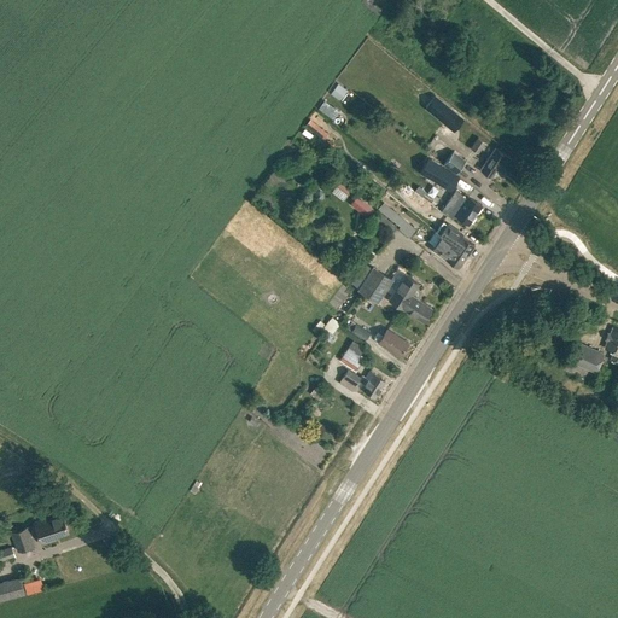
[(331,93),(340,99),(348,89),(338,83),(331,93)]
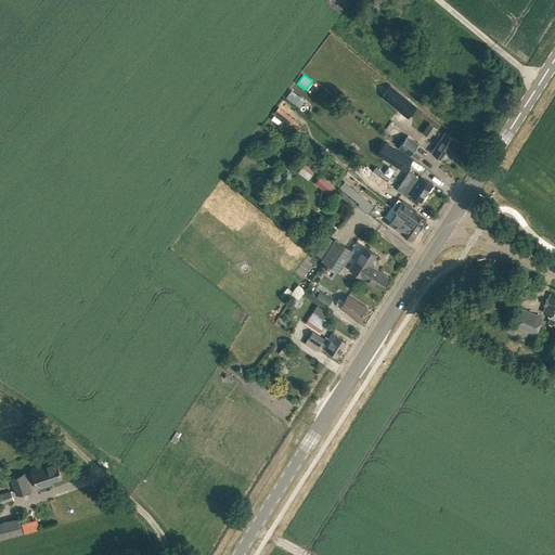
[(408,117),(415,107),(390,87),(383,97),(408,117)]
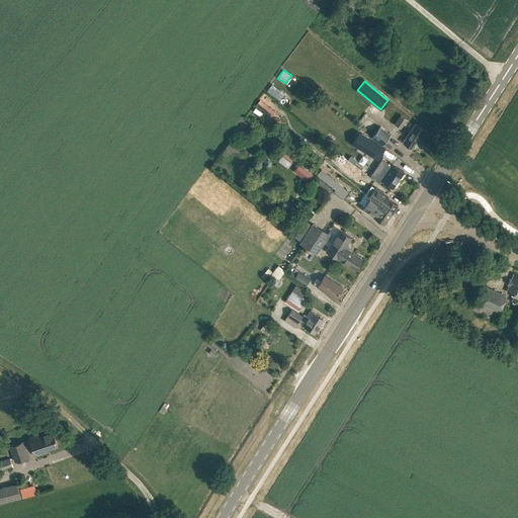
[(280,99),(284,92),(272,83),(267,90),(280,99)]
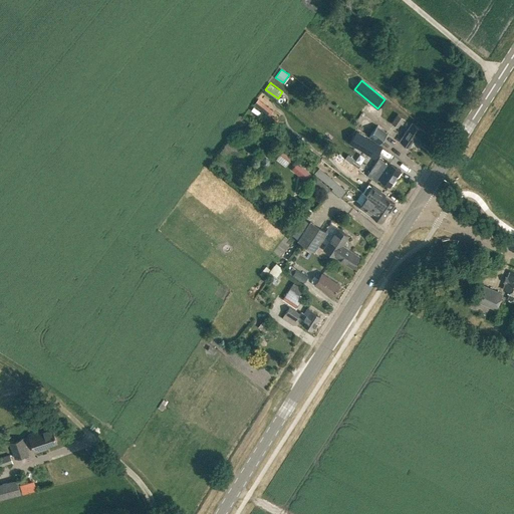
[(256,104),(253,108),(261,113),(263,109),(256,104)]
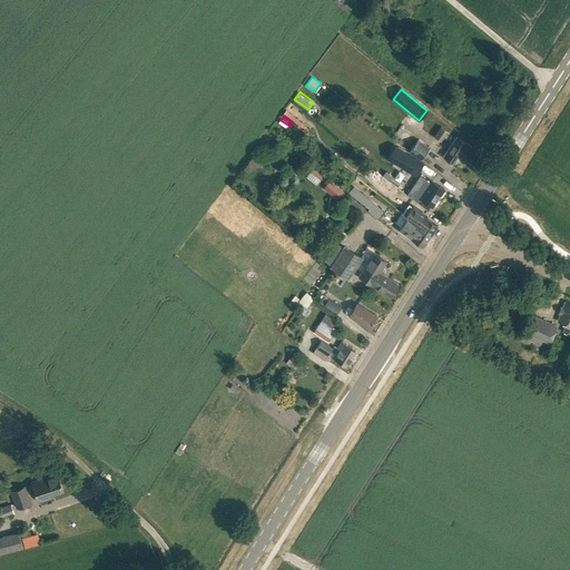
[(366,124),(379,134),(383,129),(371,118),(366,124)]
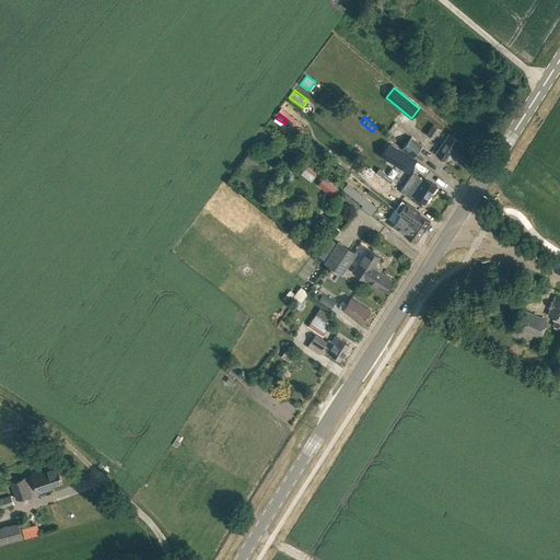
[(433,139),(440,129),(433,124),(427,133),(433,139)]
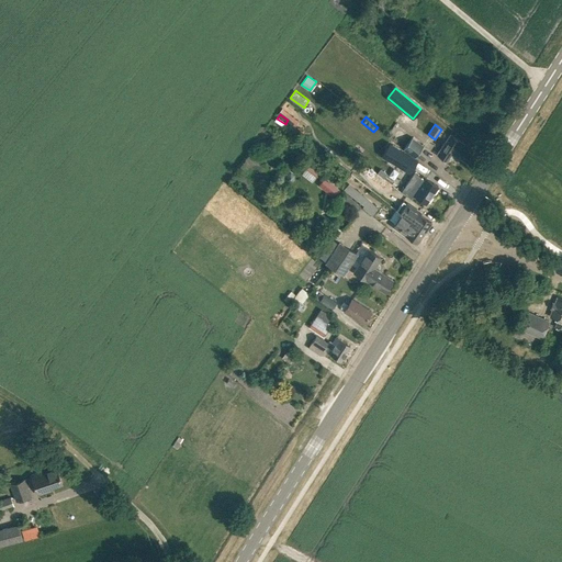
[(469,150),(470,148),(450,135),(437,154),(447,160),(451,155),(459,159),(460,157),(470,164),(475,155),(469,150)]
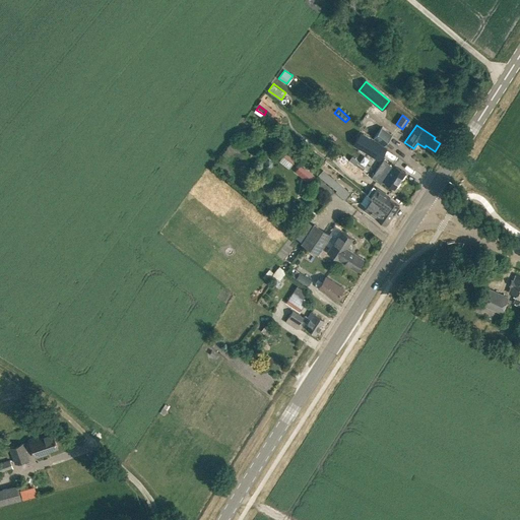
[(384,146),(392,134),(382,126),(373,138),(384,146)]
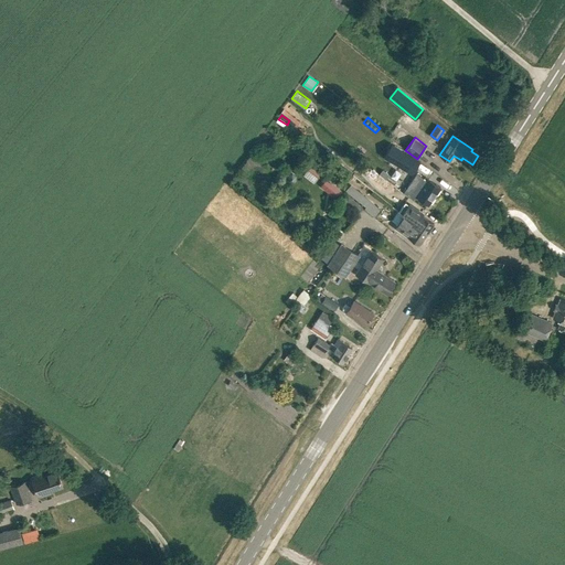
[(384,157),(402,168),(407,160),(401,156),(403,151),(392,145),(384,157)]
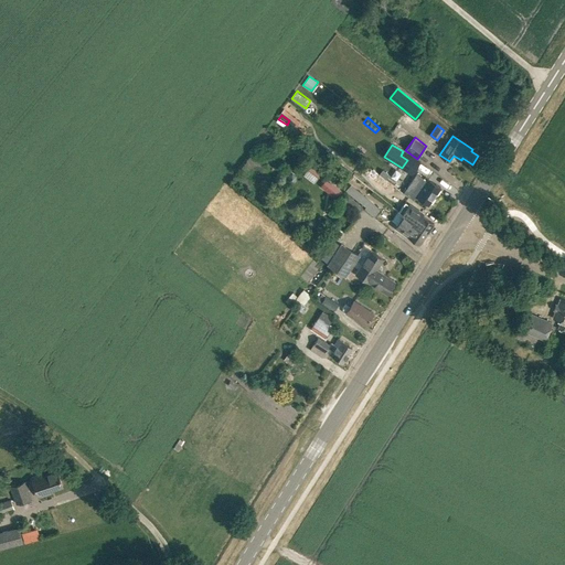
[(310,167),(307,171),(317,179),(320,174),(310,167)]
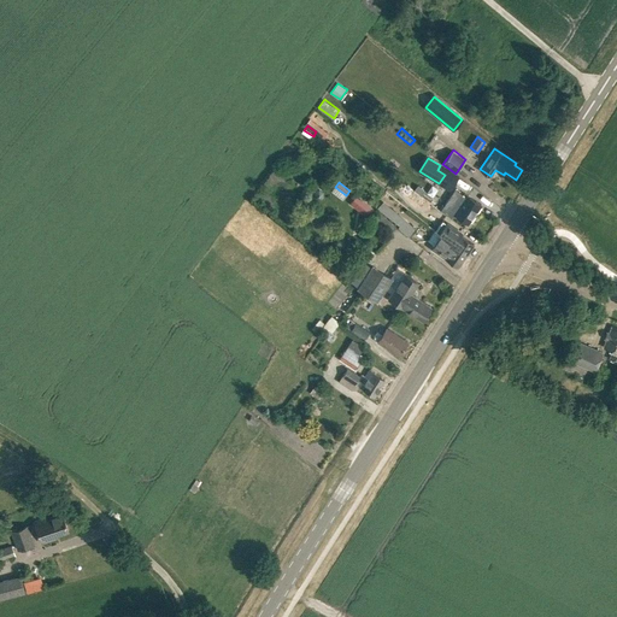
[(409,187),(404,194),(416,204),(421,197),(409,187)]
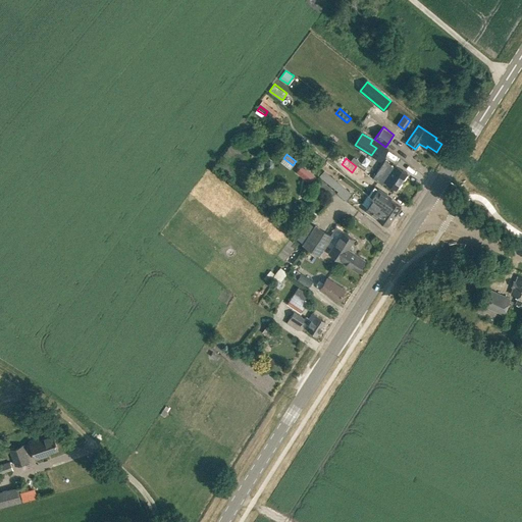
[(397,189),(407,173),(393,164),(392,165),(384,161),(373,178),(381,184),(383,180),(397,189)]
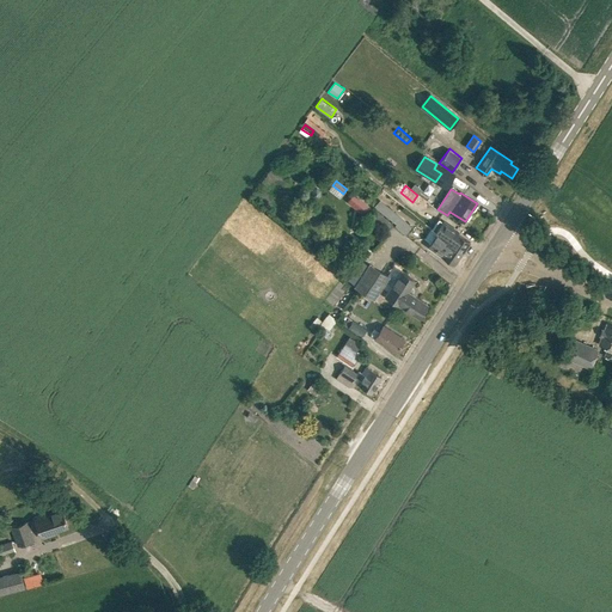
[(402,218),(380,200),(374,206),(396,225),(402,218)]
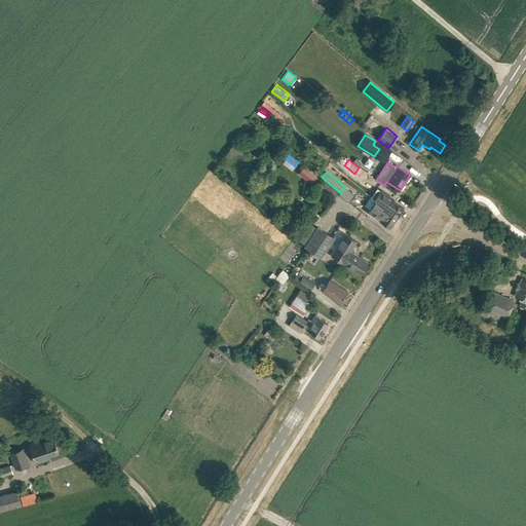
[(311,173),(305,180),(312,186),(318,179),(311,173)]
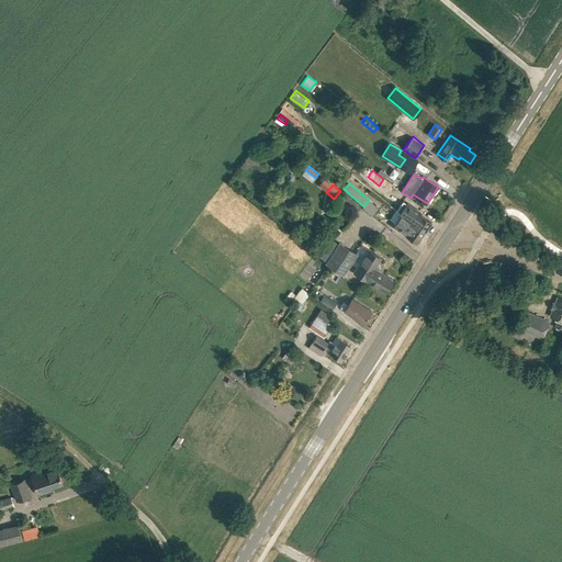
[(411,224),(424,233),(431,223),(413,210),(414,210),(407,204),(403,202),(397,210),(396,210),(395,210),(401,214),(401,215),(411,224)]
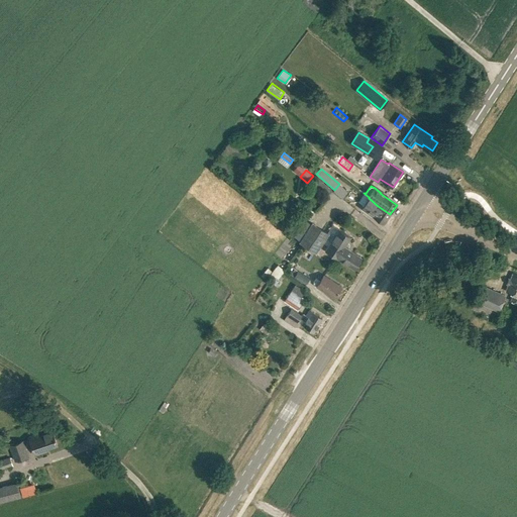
[(384,223),(390,214),(378,206),(369,198),(364,205),(363,206),(373,213),(372,215),(384,223)]
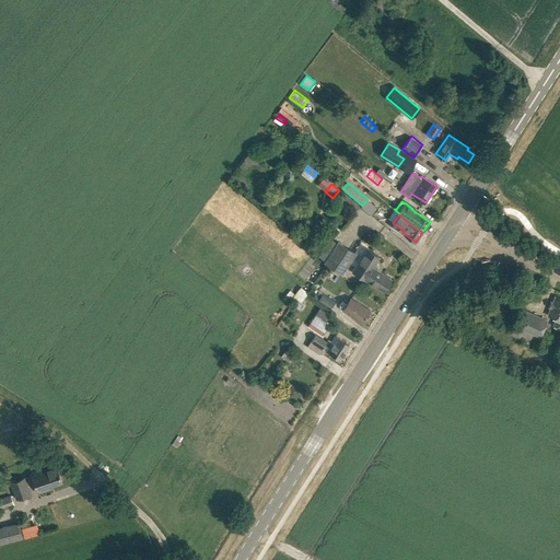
[(342,273),(357,254),(338,242),(325,263),(342,273)]
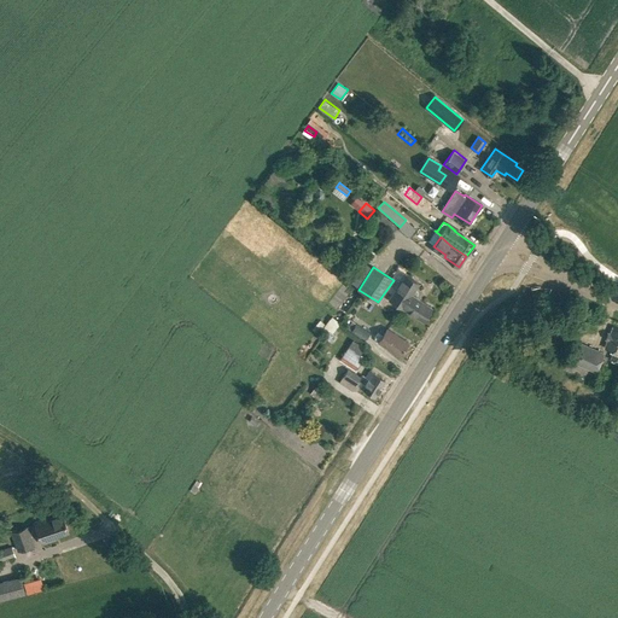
[(424,321),(432,308),(412,295),(419,284),(406,275),(390,299),(424,321)]
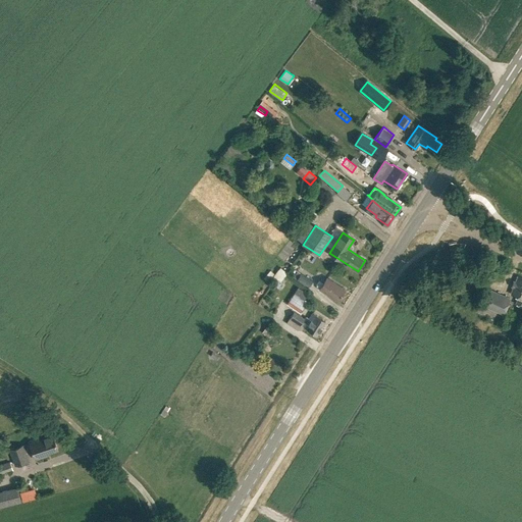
[(276,274),(282,279),(290,270),(283,265),(276,274)]
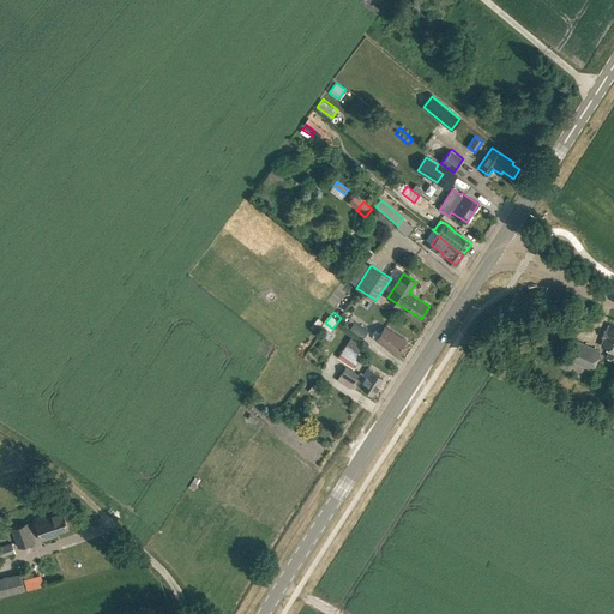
[(363,338),(368,330),(354,321),(349,329),(363,338)]
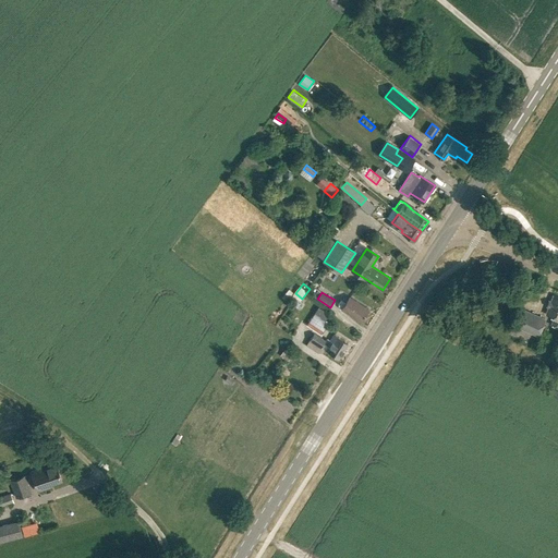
[(557,296),(554,295),(550,302),(548,301),(546,306),(548,307),(546,314),(554,317),(552,325),(557,327),(557,296)]
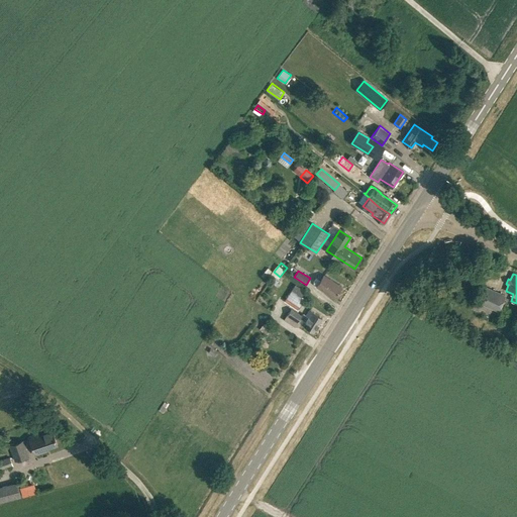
[(340,285),(322,275),(319,280),(315,278),(313,283),(316,284),(315,286),(333,297),(340,285)]
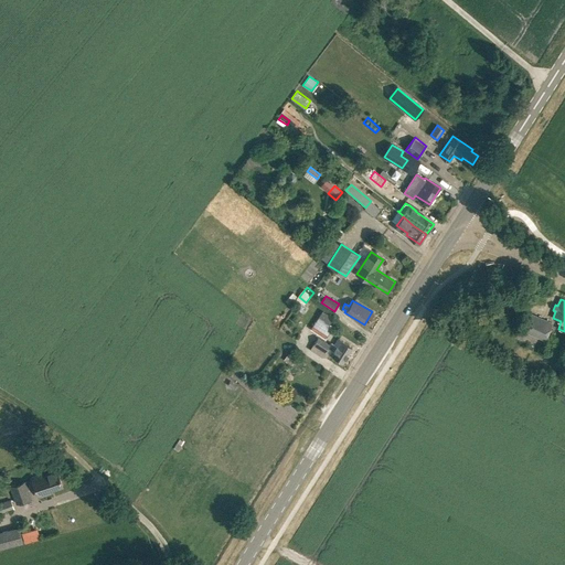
[(324,339),(333,326),(330,323),(332,319),(322,310),(310,329),(324,339)]
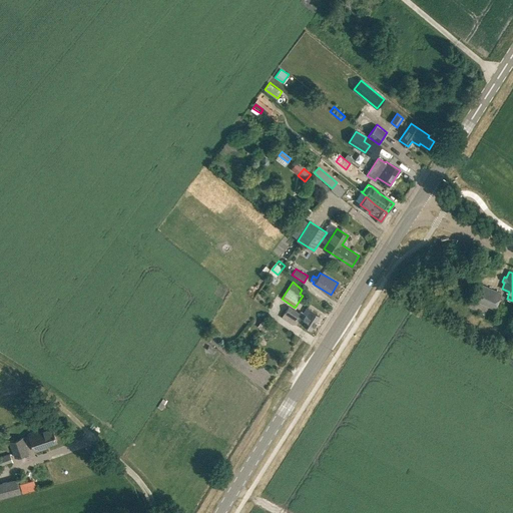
[(495,309),(502,293),(482,285),(481,287),(477,296),(475,300),(495,309)]
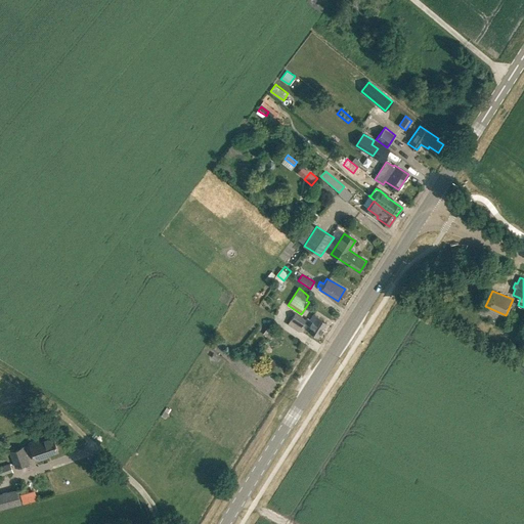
[(305,319),(296,313),(292,320),(303,326),(318,336),(326,322),(313,314),(309,319),(306,317),(305,319)]
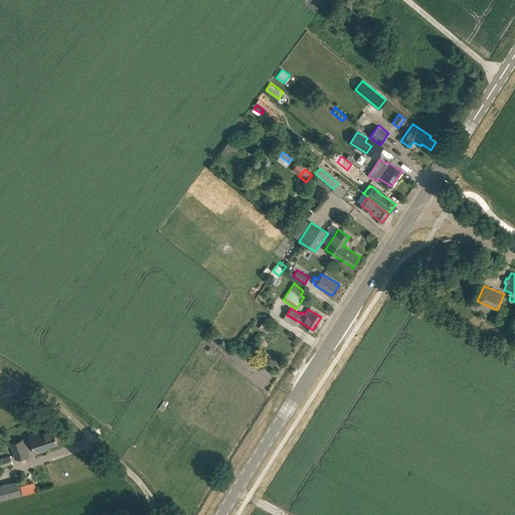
[(34,454),(47,449),(46,447),(56,443),(51,427),(28,435),(34,454)]
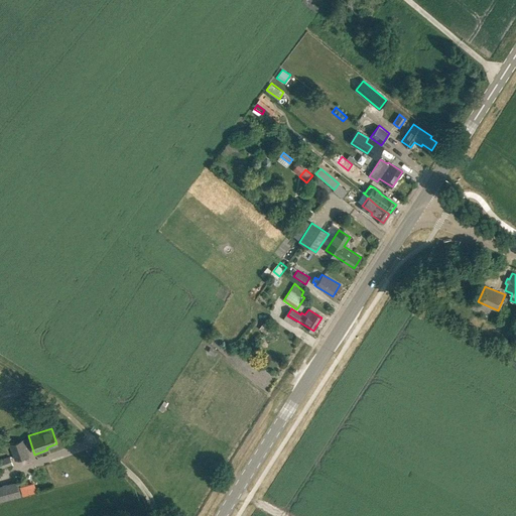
[(14,460),(28,456),(23,439),(9,443),(14,460)]
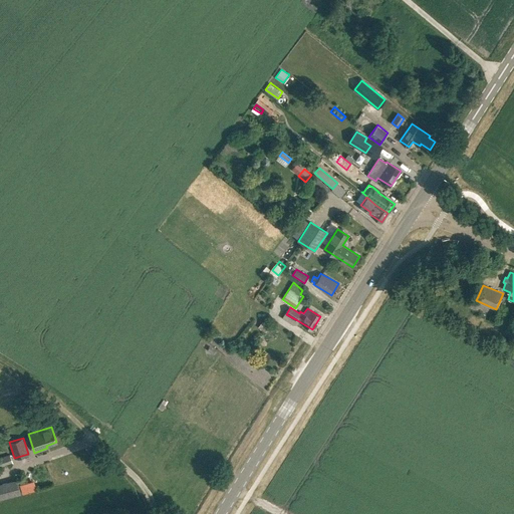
[(0,467),(13,463),(10,454),(0,457),(0,467)]
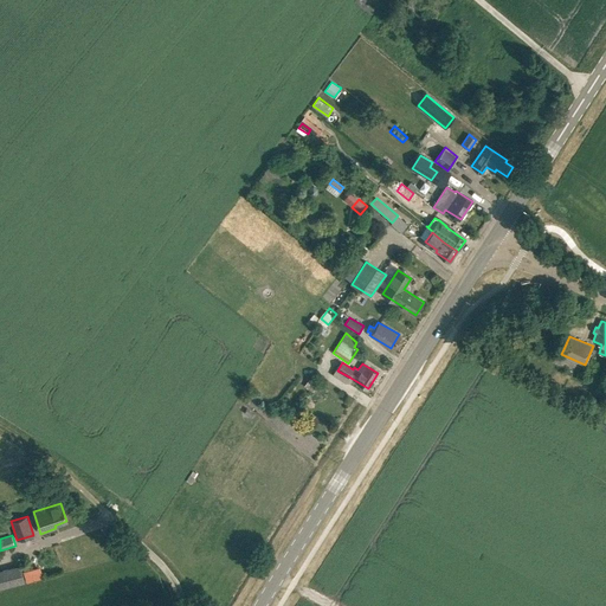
[(26,569),(30,580),(46,574),(43,563),(26,569)]
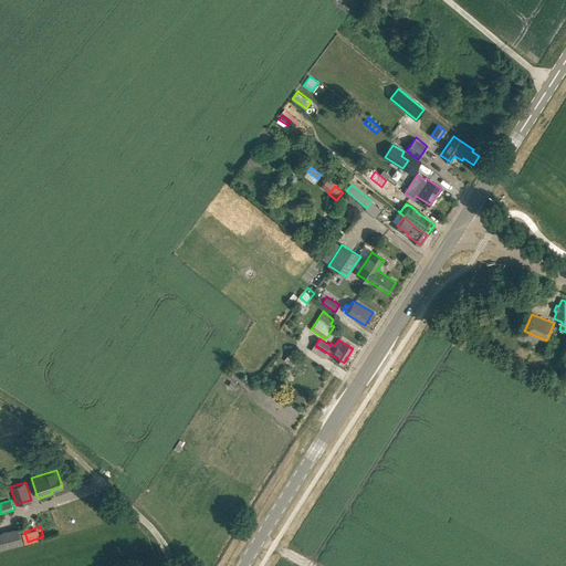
[(19,528),(0,533),(0,549),(22,544),(19,528)]
